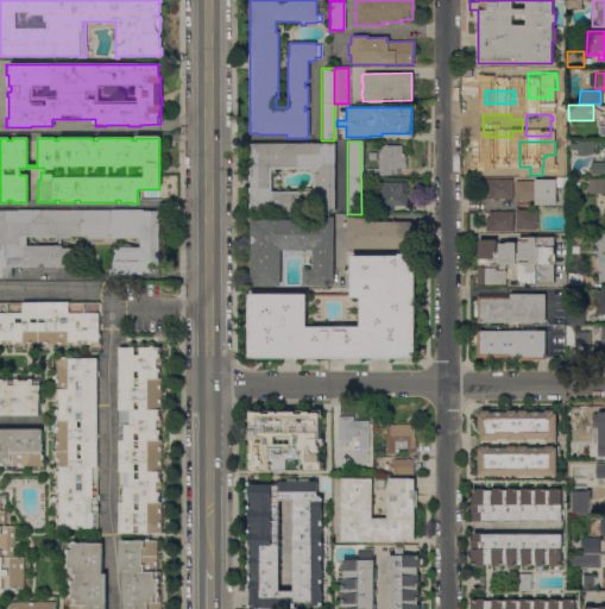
[(592,142),(592,155),(588,155),(588,156),(586,156),(586,155),(569,155),(569,143),(574,143),(574,142),(592,142)]
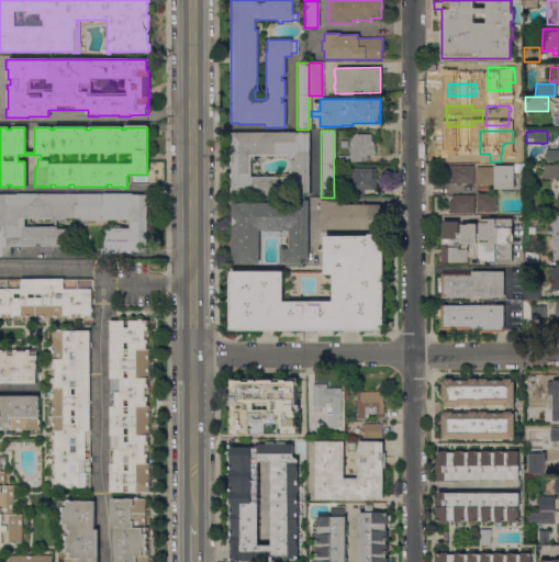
[(231,195),(231,192),(230,192),(230,188),(231,188),(231,178),(228,178),(228,172),(231,172),(231,166),(230,166),(230,161),(231,161),(231,149),(230,149),(230,145),(231,145),(231,132),(309,132),(309,195),(231,195)]
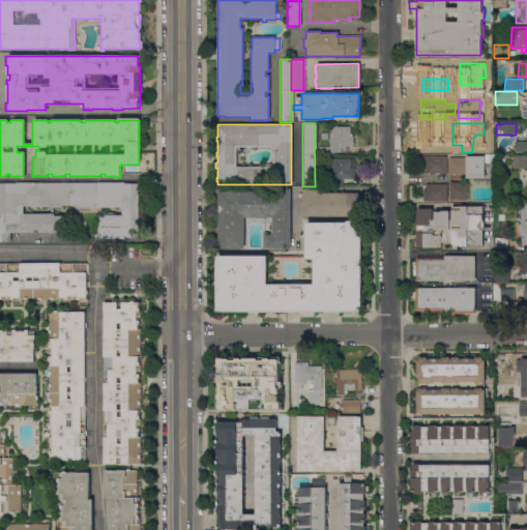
[(349,126),(349,134),(350,134),(350,136),(352,136),(352,147),(346,147),(346,152),(328,152),(328,146),(328,145),(327,145),(327,140),(328,140),(328,134),(329,134),(329,130),(328,130),(328,128),(329,128),(329,126),(349,126)]
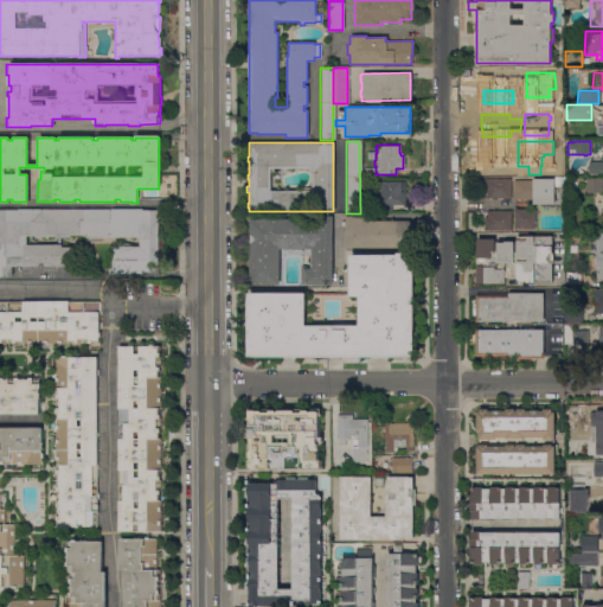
[(602,174),(588,174),(587,172),(585,172),(585,168),(588,168),(588,163),(602,161),(602,174)]
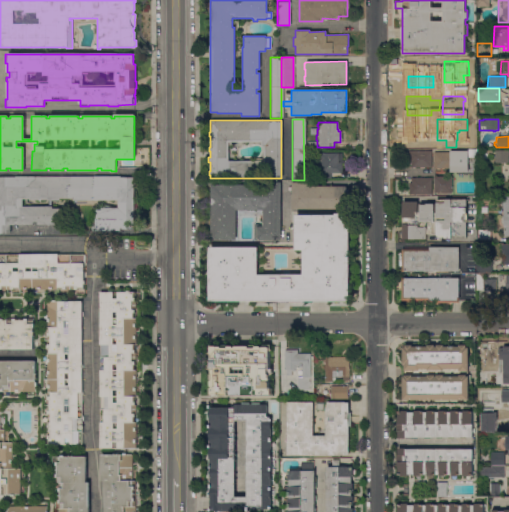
[(468,139),(468,147),(460,147),(460,139),(468,139)]
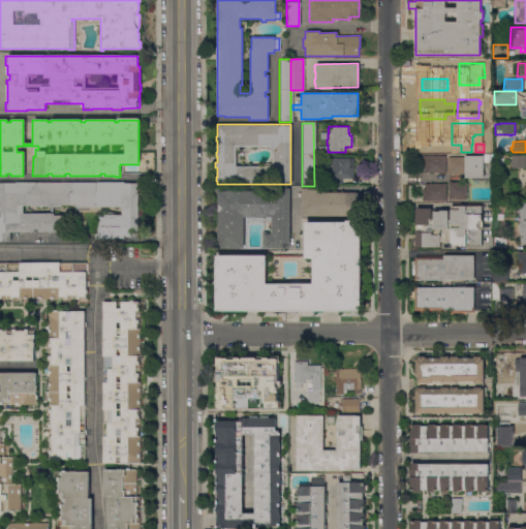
[(446,157),(464,157),(464,156),(482,156),(482,154),(487,154),(487,162),(483,162),(483,178),(464,178),(464,174),(457,174),(457,175),(455,175),(455,174),(452,174),(452,175),(450,175),(450,174),(446,174),(446,157)]
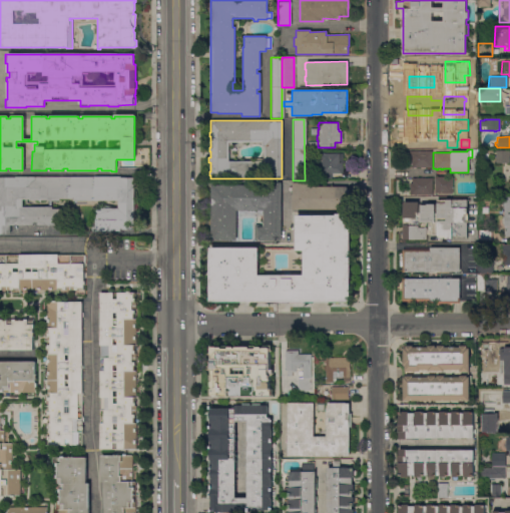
[(508,163),(494,163),(494,150),(508,150),(508,163)]
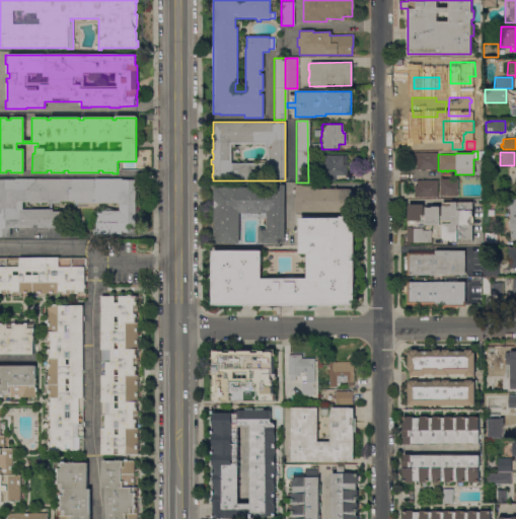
[(436,169),(429,169),(429,170),(424,170),(424,169),(416,169),(416,164),(414,164),(414,153),(436,153),(436,169)]
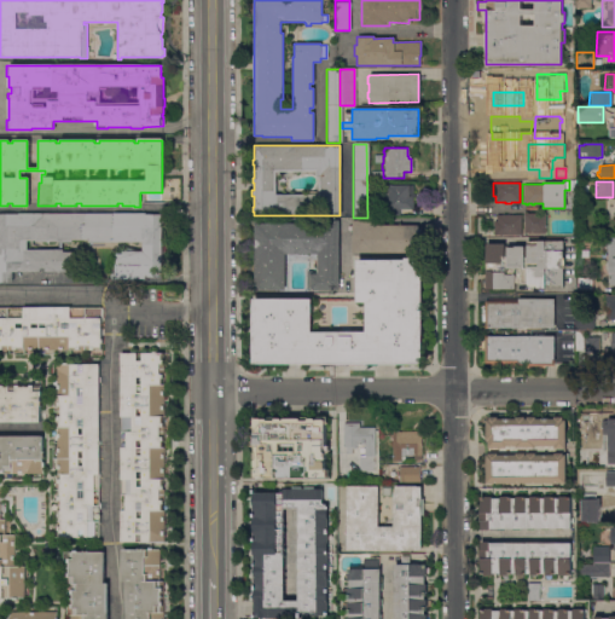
[(411,209),(398,209),(398,217),(383,215),(383,200),(379,200),(379,192),(384,192),(384,185),(412,185),(411,209)]
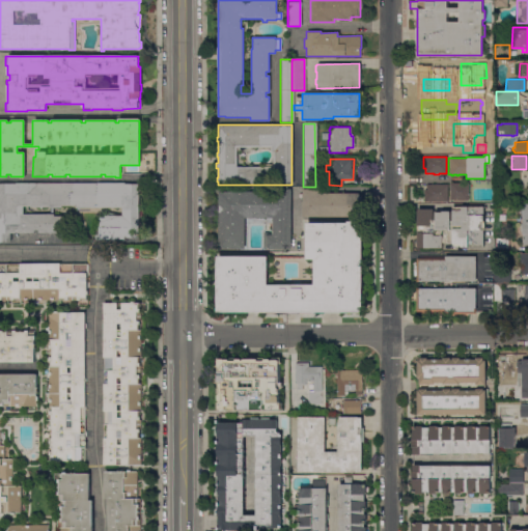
[(0,183),(138,183),(139,211),(143,211),(143,215),(139,215),(139,238),(124,238),(124,239),(96,240),(96,230),(100,230),(100,217),(105,217),(105,216),(121,216),(121,207),(80,207),(80,211),(77,211),(77,207),(76,207),(76,205),(61,205),(61,207),(53,207),(53,214),(54,214),(54,216),(65,216),(65,232),(37,232),(37,230),(33,230),(33,232),(9,233),(9,242),(0,242),(0,183)]
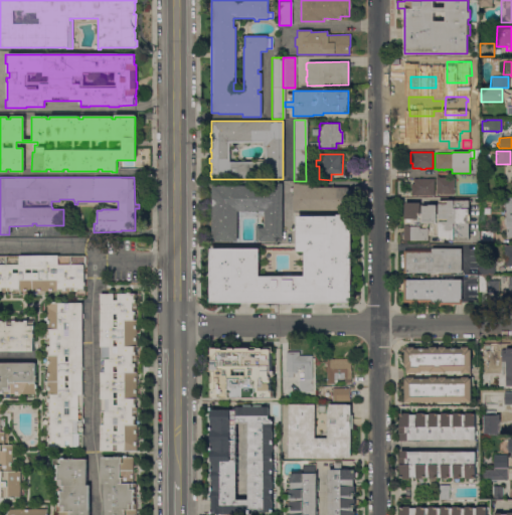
[(453,177),(453,194),(436,194),(435,178),(453,177)]
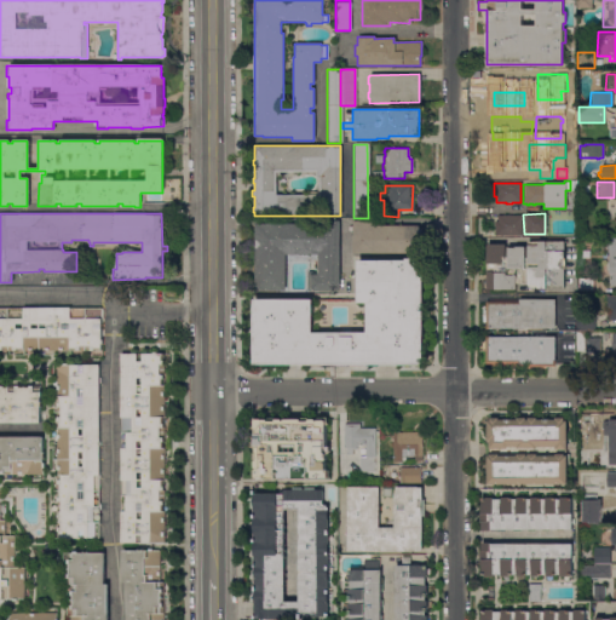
[(520,235),(494,235),(494,222),(496,222),(496,216),(500,216),(500,214),(504,214),(504,216),(506,216),(506,214),(511,214),(511,216),(520,216),(520,235)]
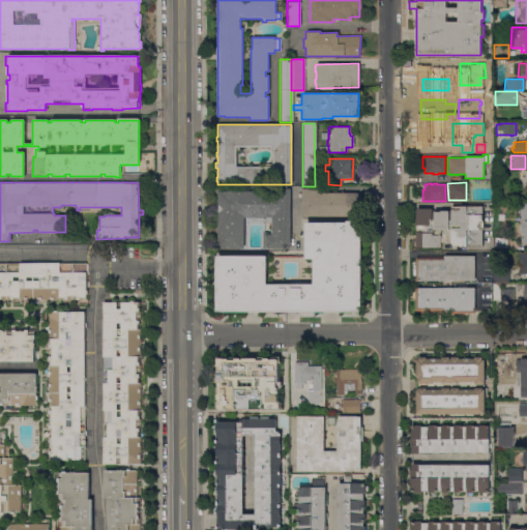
[(217,212),(217,205),(217,192),(276,192),(276,188),(290,188),(290,248),(262,248),(262,232),(266,232),(266,233),(271,233),(271,217),(243,217),(243,248),(217,248),(217,212)]
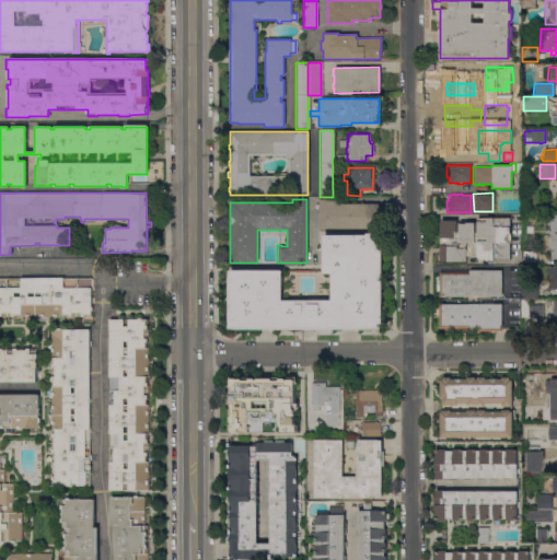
[(316,213),(316,206),(317,206),(317,199),(338,199),(338,203),(351,203),(351,202),(362,202),(362,203),(378,203),(378,206),(381,206),(381,229),(318,229),(317,213),(316,213)]
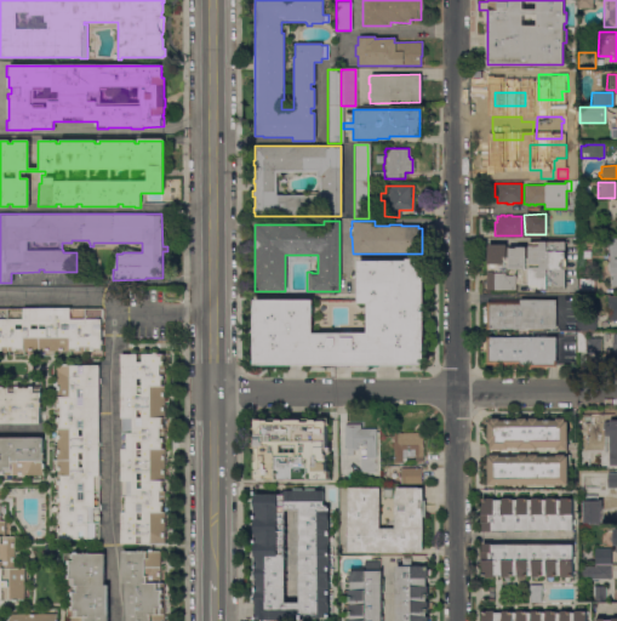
[(607,239),(616,239),(616,286),(609,286),(609,274),(607,274),(607,272),(605,271),(605,265),(607,262),(609,251),(607,251),(607,250),(605,249),(605,245),(607,243),(607,239)]
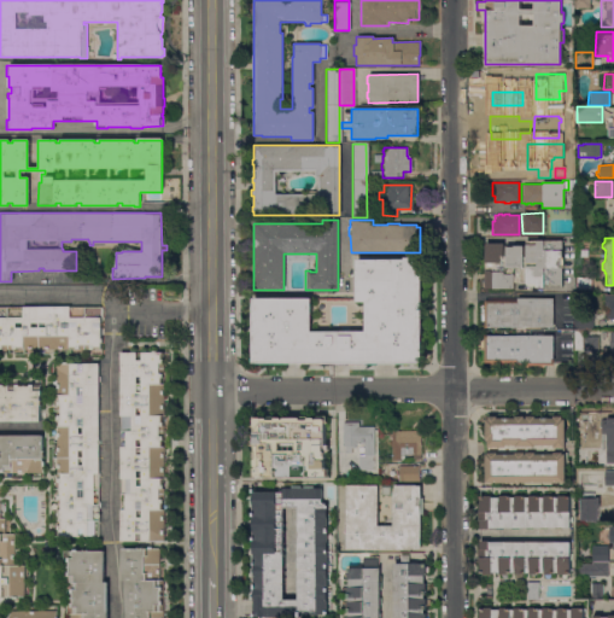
[(561,240),(561,257),(562,257),(562,268),(561,268),(561,287),(525,287),(525,283),(513,283),(513,289),(484,289),(484,244),(502,243),(502,256),(506,256),(506,244),(515,243),(515,246),(522,246),(522,256),(525,256),(525,245),(525,240),(561,240)]
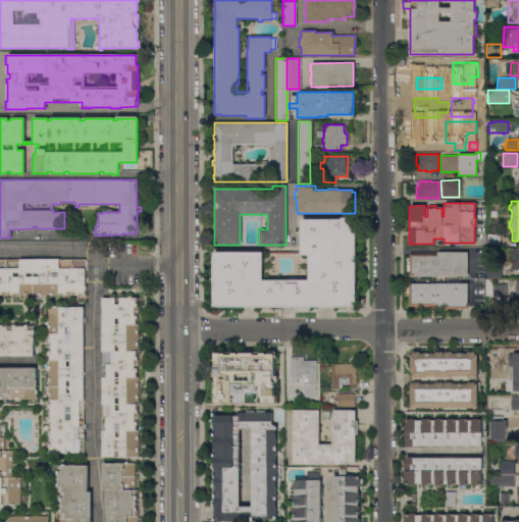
[(213,307),(213,252),(263,252),(263,279),(309,279),(309,255),(301,255),(301,219),(342,219),(342,217),(356,217),(356,307),(213,307)]
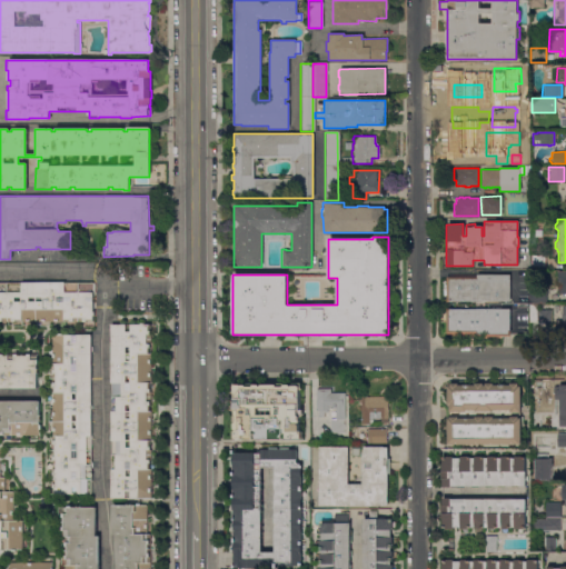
[(544,255),(544,268),(530,268),(530,255),(544,255)]
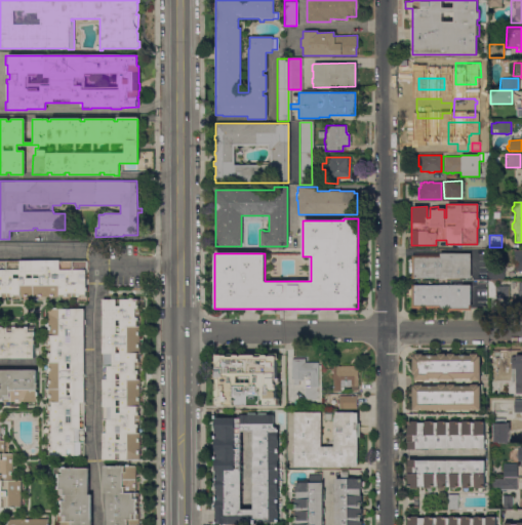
[(521,249),(521,272),(518,272),(518,261),(513,261),(513,250),(521,249)]
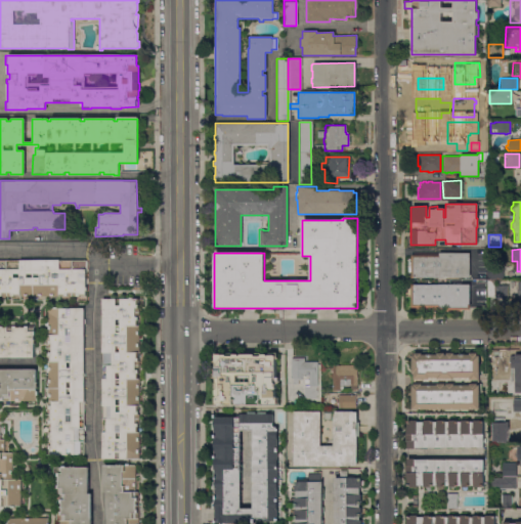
[(468,277),(409,277),(409,255),(411,255),(411,253),(468,253),(468,277)]
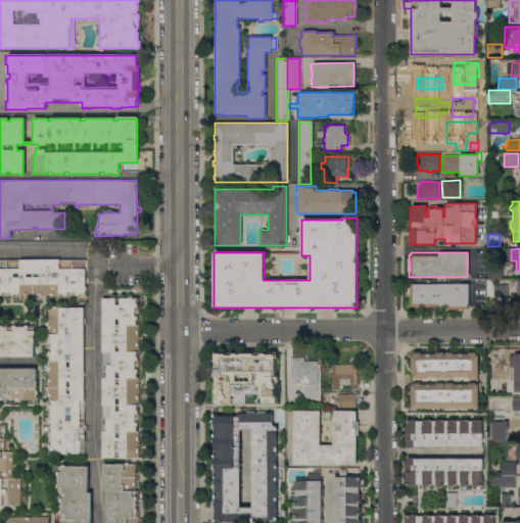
[(0,259),(85,259),(85,295),(0,295),(0,259)]
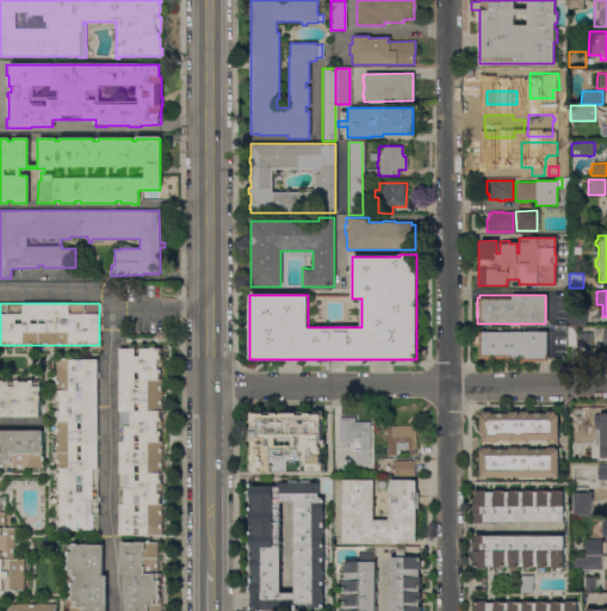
[(567,310),(584,310),(584,326),(567,326),(567,310)]
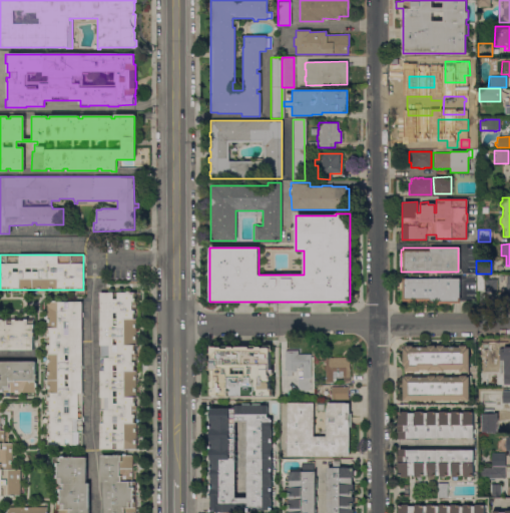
[(484,274),(484,280),(496,280),(496,292),(483,292),(483,291),(476,291),(476,274),(484,274)]
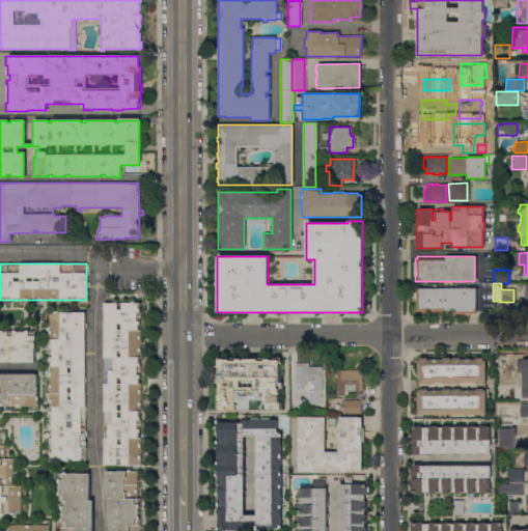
[(442,314),(442,313),(418,313),(418,311),(415,311),(415,288),(421,287),(421,288),(474,288),(474,309),(475,313),(442,314)]
